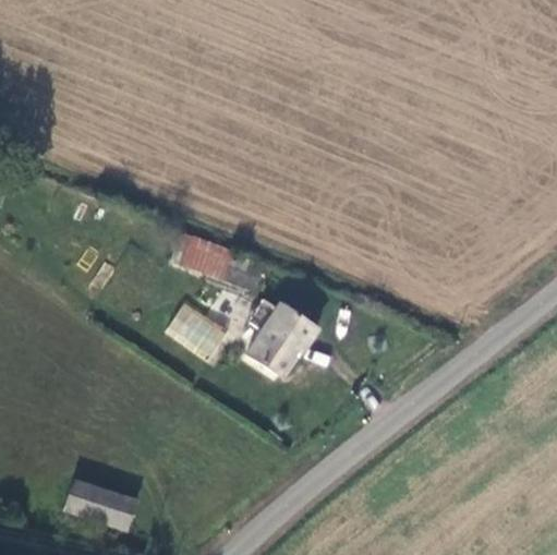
[(235,263),(265,273),(270,258),(186,233),(177,264),(229,279),(235,263)]
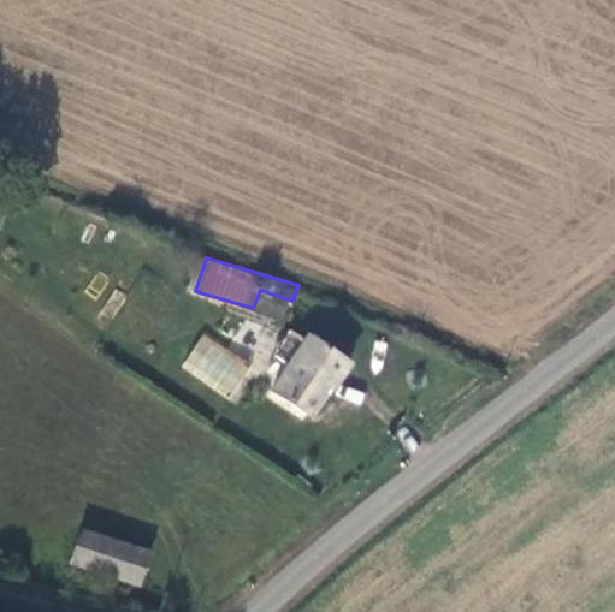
[(288,319),(293,301),(260,290),(253,308),(288,319)]
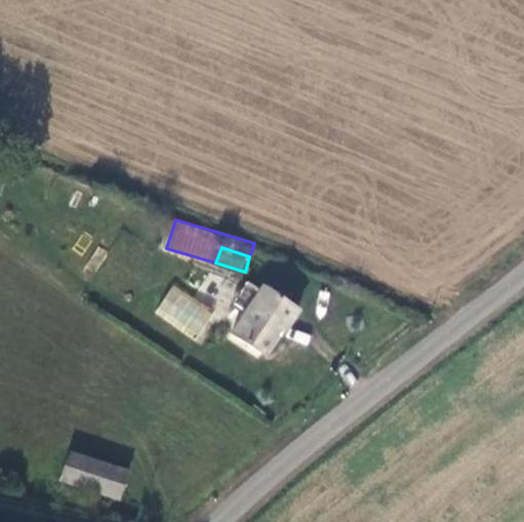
[(305,307),(268,284),(237,331),(268,350),(285,321),(292,325),(305,307)]
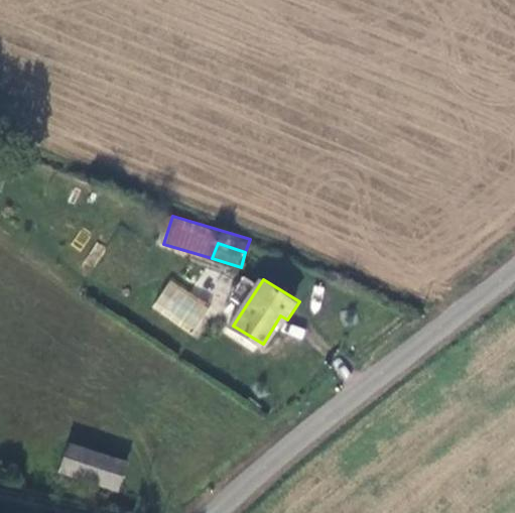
[(150,313),(192,337),(210,305),(166,283),(150,313)]
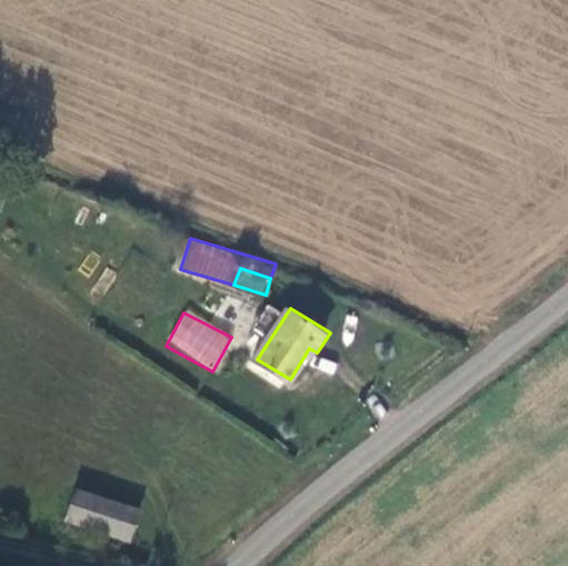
[(138,508),(75,488),(66,518),(75,520),(128,539),(138,508)]
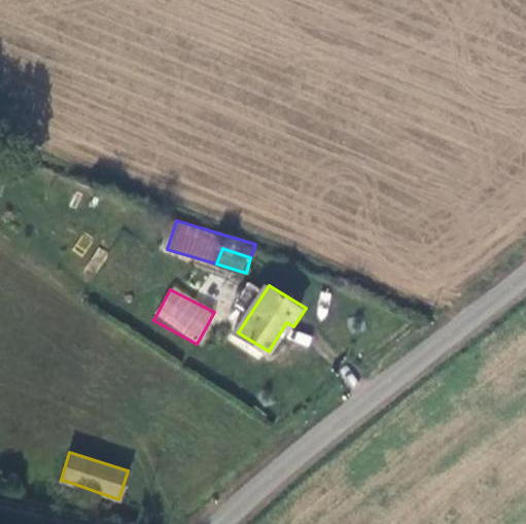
[(61,480),(10,462),(3,482),(63,500),(69,482),(61,480)]
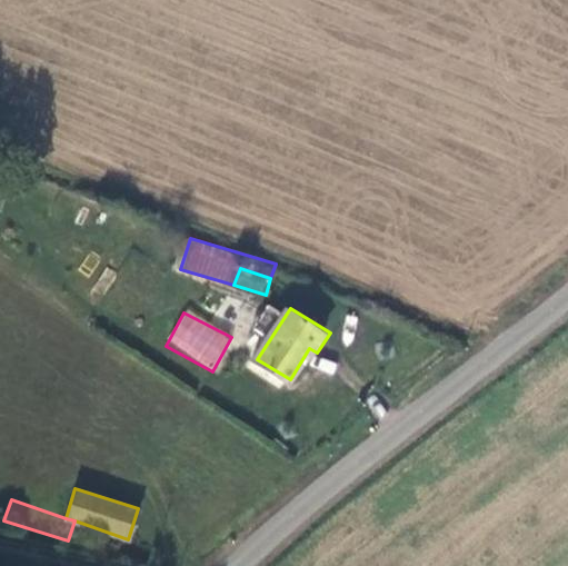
All buildings are outlined.
